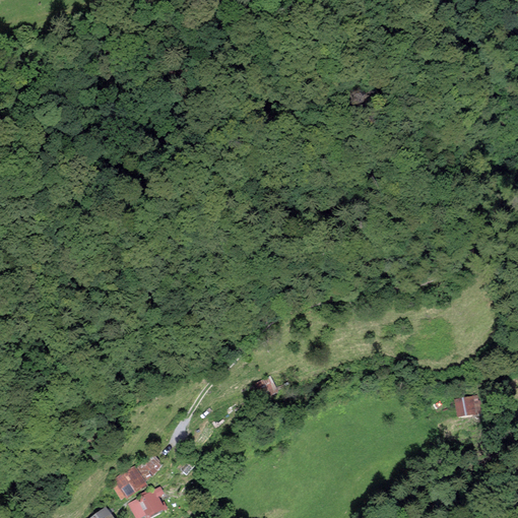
[(271,376),(256,383),(262,395),(277,388),(271,376)]
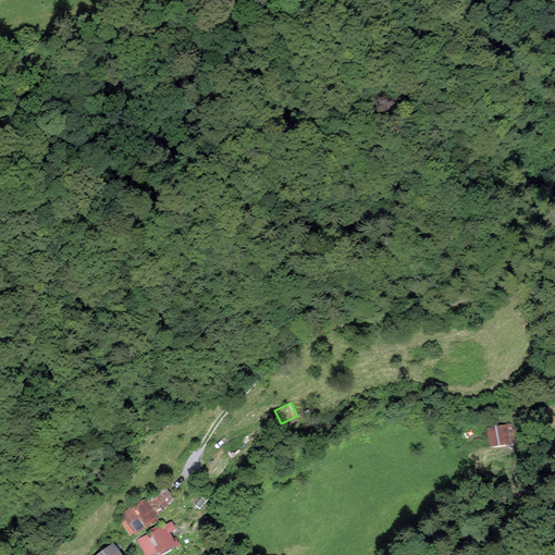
[(518,441),(515,423),(488,428),(490,445),(518,441)]
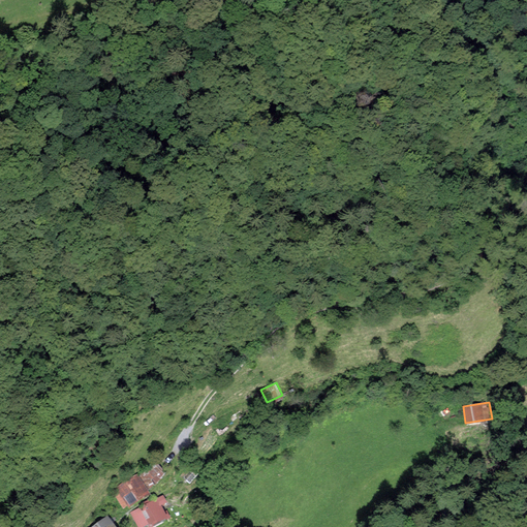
[(148,489),(161,472),(156,463),(138,474),(148,489)]
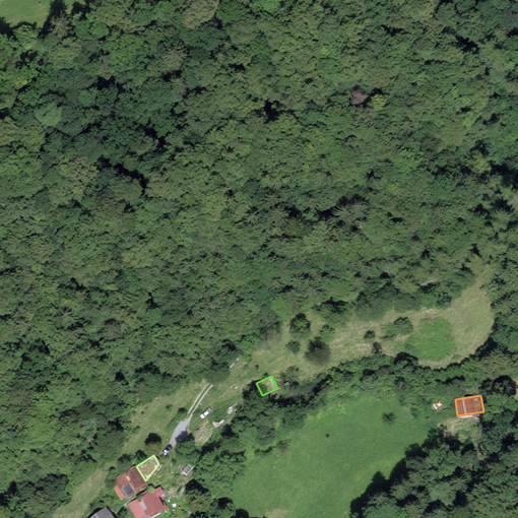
[(133,466),(112,478),(109,480),(111,484),(119,500),(123,497),(124,499),(145,488),(133,466)]
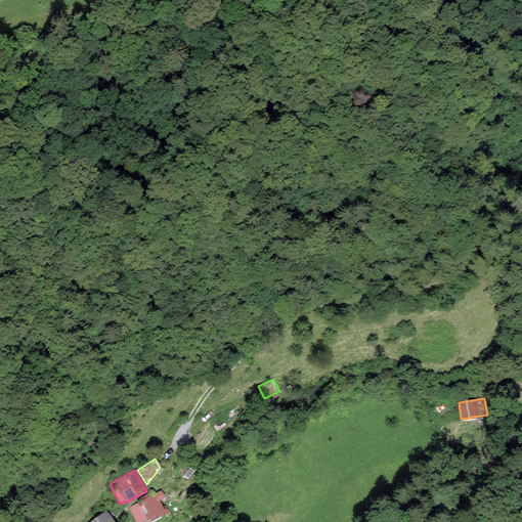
[(128,506),(136,521),(140,521),(145,520),(147,521),(167,512),(163,505),(161,506),(158,499),(162,497),(159,491),(128,506)]
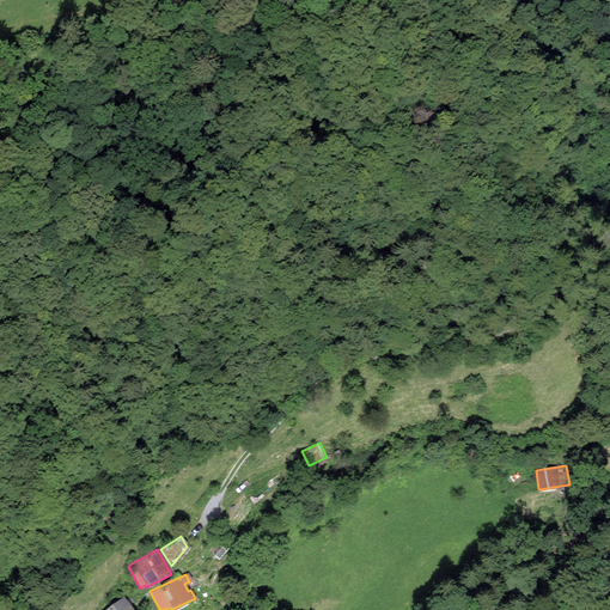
[(129,609),(124,599),(105,609),(129,609)]
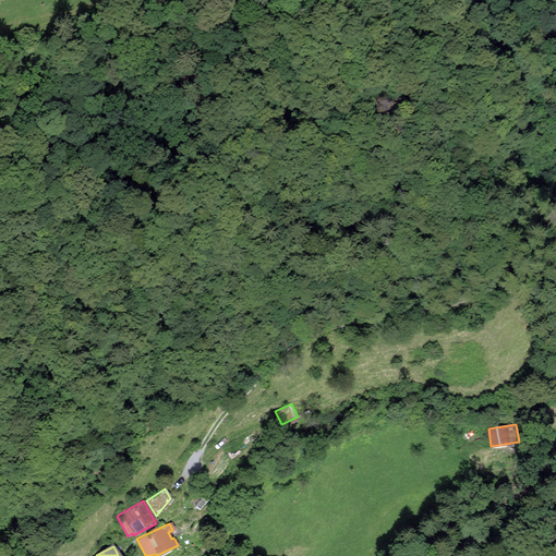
All buildings are outlined.
